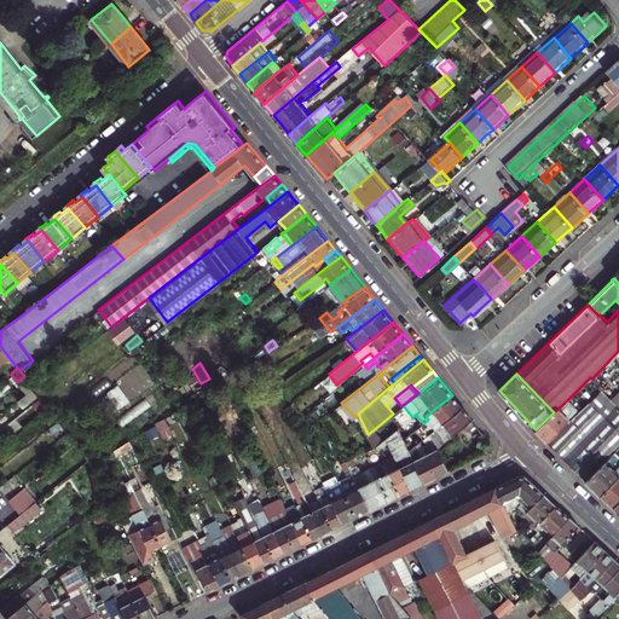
[(579,410),(547,441),(563,457),(585,480),(614,450),(618,445),(618,406),(611,399),(602,388),(579,410)]
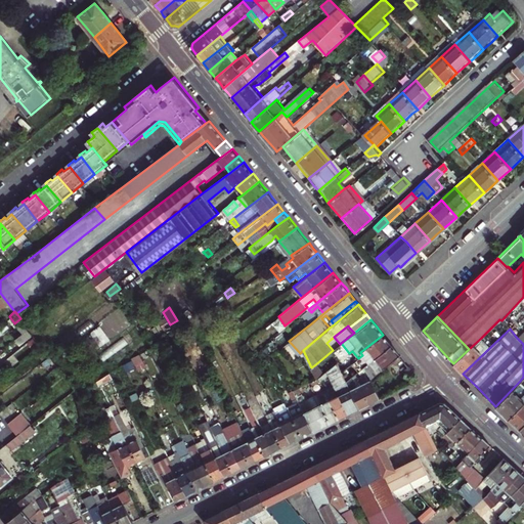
[(365,365),(368,363),(392,345),(387,340),(383,335),(360,352),(362,355),(358,358),(352,363),(358,372),(362,368),(365,365)]
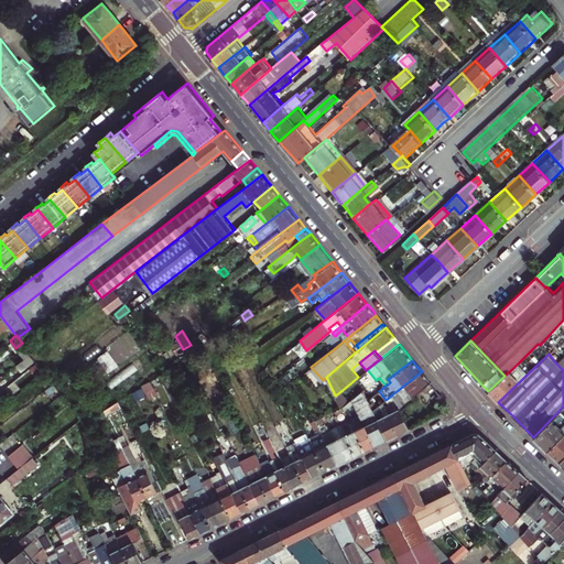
[(505,376),(488,391),(495,398),(498,402),(528,373),(518,364),(505,376)]
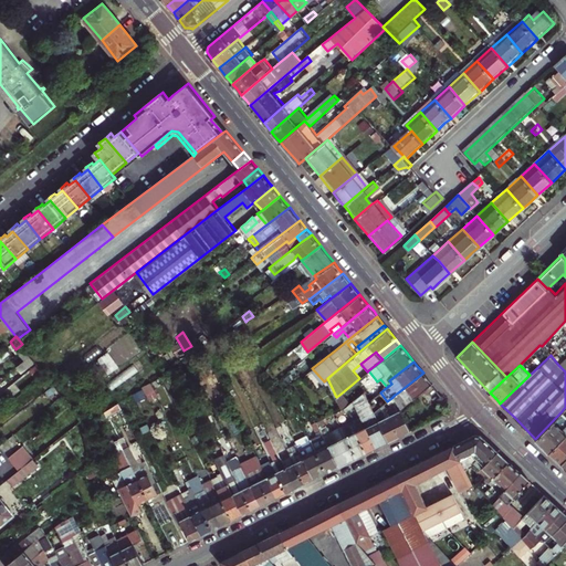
[(398,392),(395,395),(397,399),(401,396),(406,402),(417,394),(431,383),(428,378),(423,373),(398,392)]
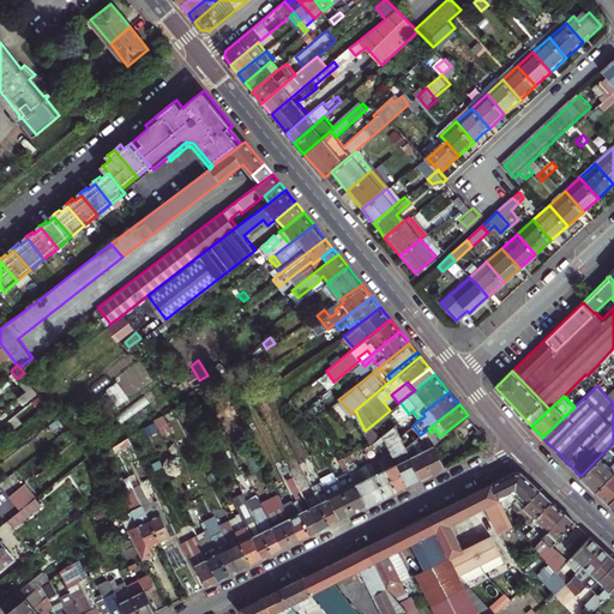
[(190,409),(179,414),(182,422),(193,416),(190,409)]
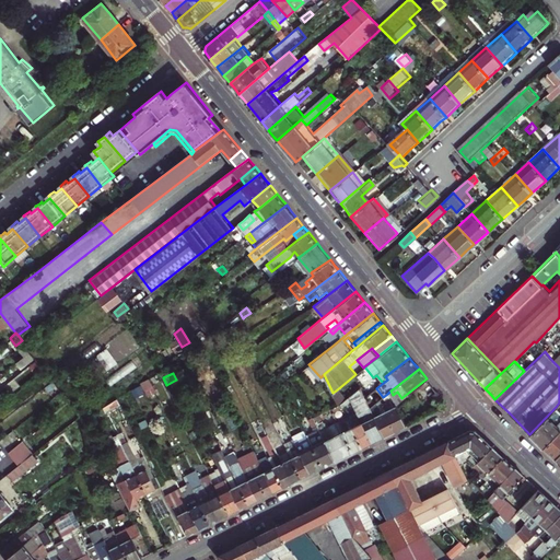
[(360,386),(349,395),(350,397),(356,409),(372,441),(378,438),(385,434),(371,407),(365,397),(360,386)]
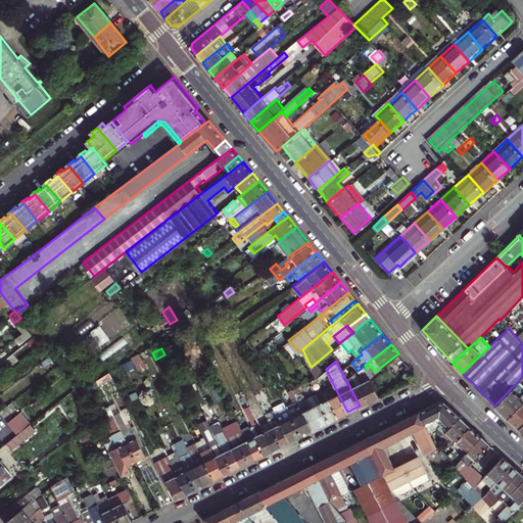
[(315,377),(317,376),(319,375),(314,365),(311,367),(315,377)]
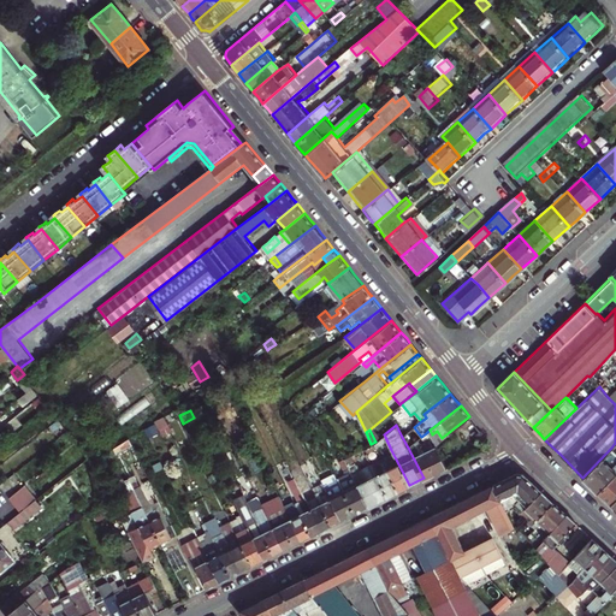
[(421,444),(434,473),(440,469),(446,467),(436,443),(432,434),(430,430),(426,433),(430,439),(421,444)]
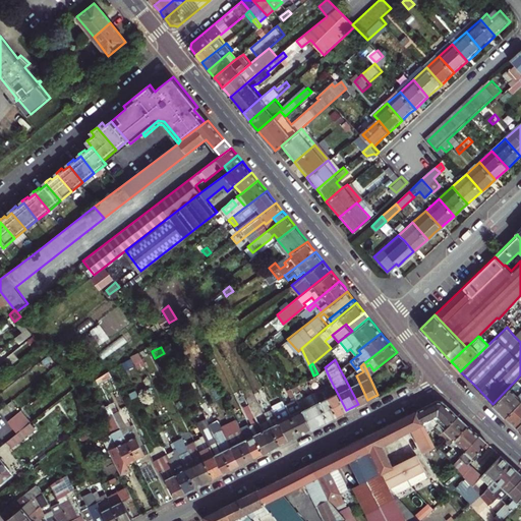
[(308,378),(309,381),(319,375),(326,369),(325,367),(319,372),(317,373),(315,374),(313,375),(308,378)]
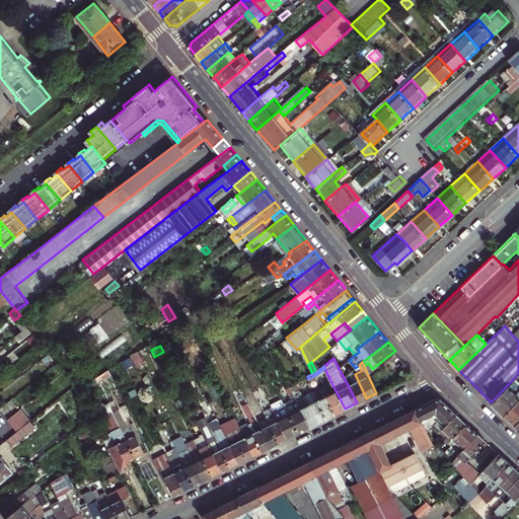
[(348,377),(347,375),(344,377),(357,402),(362,400),(366,398),(355,374),(348,377)]
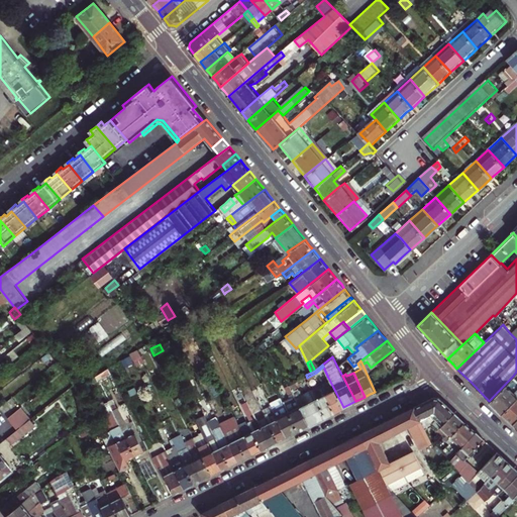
[(516,379),(513,376),(489,401),(495,407),(501,412),(516,396),(516,379)]
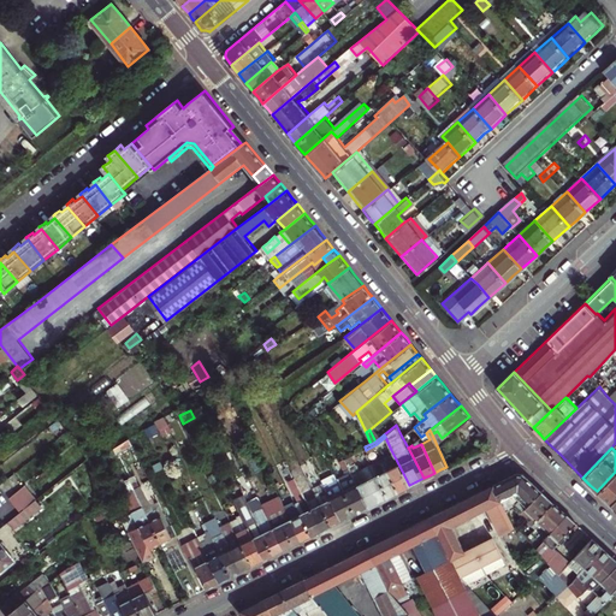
[(404,487),(409,485),(391,450),(381,455),(400,490),(404,487)]
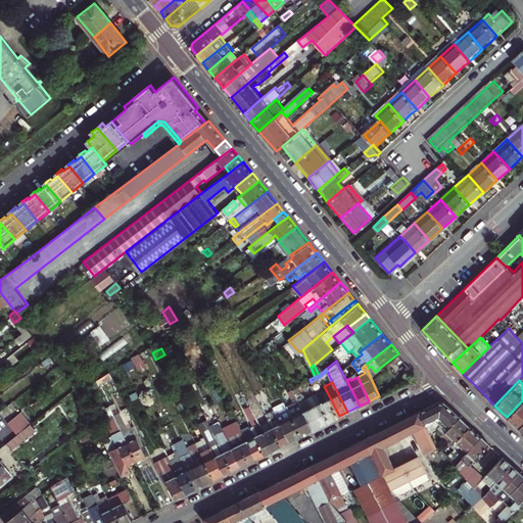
[(292,387),(295,393),(301,390),(298,385),(292,387)]
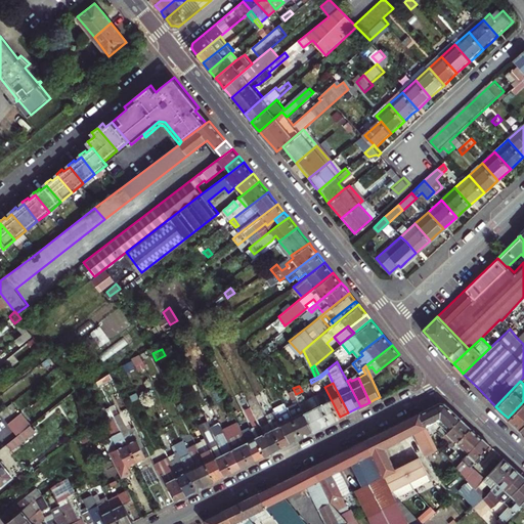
[(315,391),(331,422),(336,419),(340,417),(324,387),(315,391)]
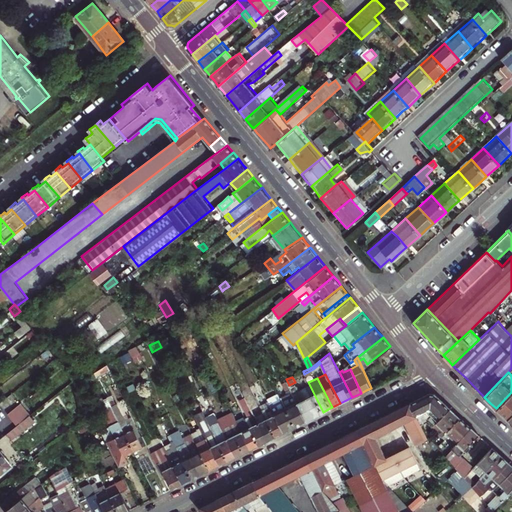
[(245,416),(258,444),(263,442),(267,440),(245,396),(238,382),(230,386),(237,400),(239,399),(247,415),(245,416)]
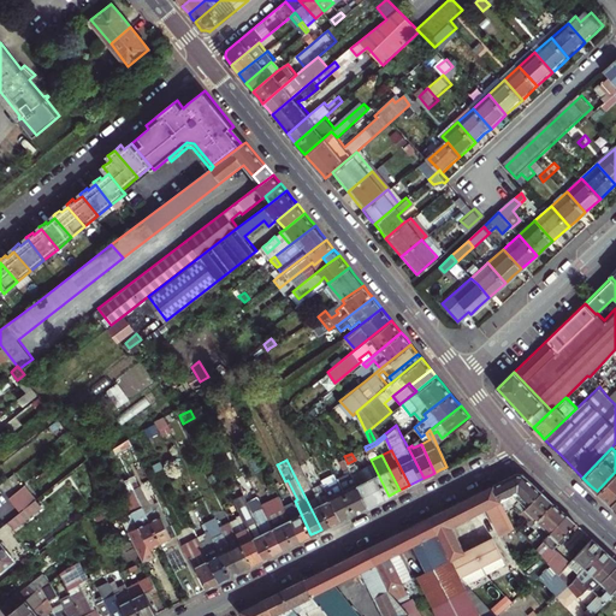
[(348,463),(351,471),(368,505),(373,503),(379,501),(363,469),(360,472),(355,460),(348,463)]
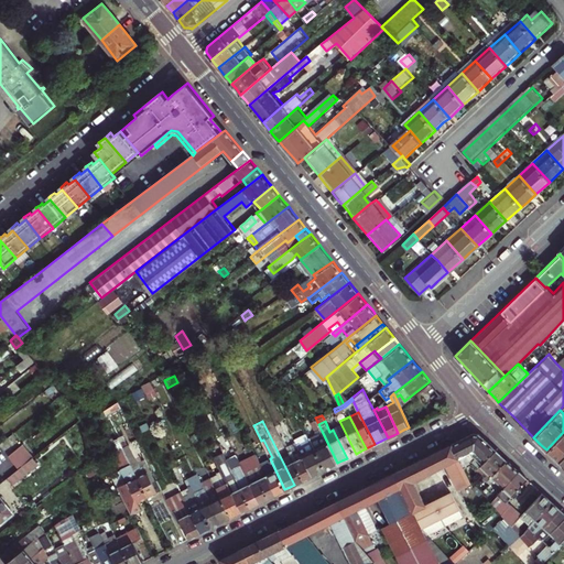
[(333,430),(347,458),(353,456),(356,454),(339,421),(331,425),(333,430)]
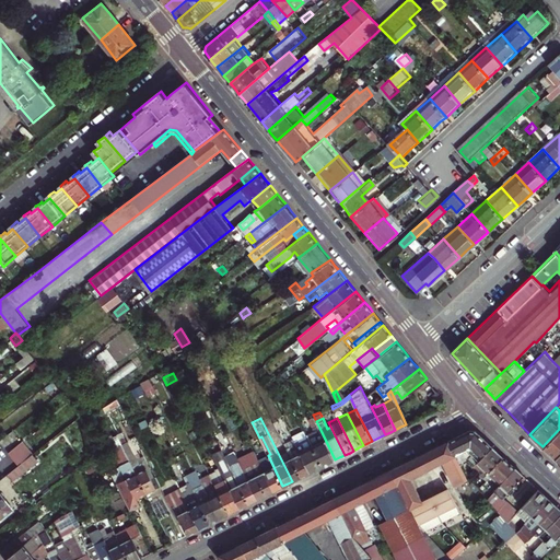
[(316,429),(317,431),(308,435),(324,465),(329,463),(335,459),(319,428),(316,429)]
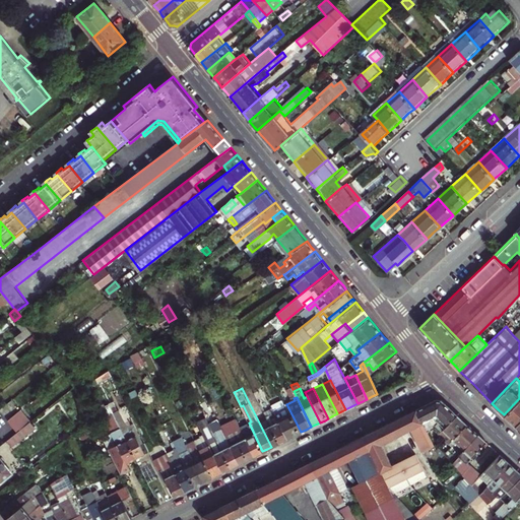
[(415,407),(428,431),(438,426),(442,430),(457,413),(451,408),(440,398),(437,398),(435,398),(428,401),(415,407)]
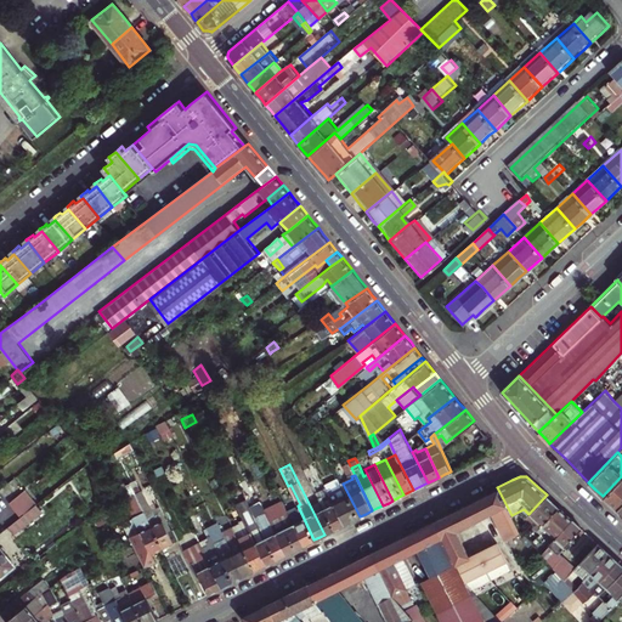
[(621,476),(603,496),(611,504),(616,509),(621,503),(621,476)]
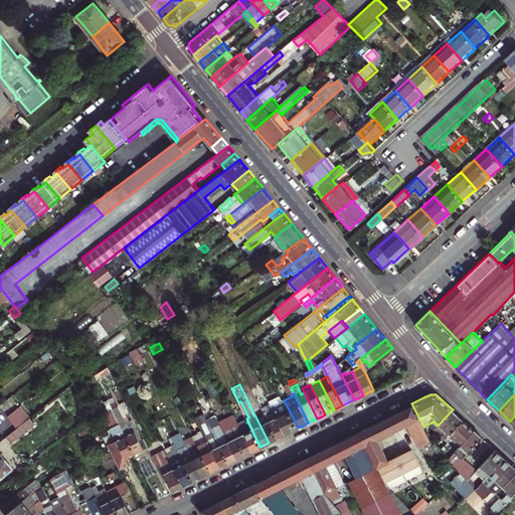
[(246,398),(269,443),(273,441),(277,439),(261,406),(261,404),(255,406),(250,396),(246,398)]
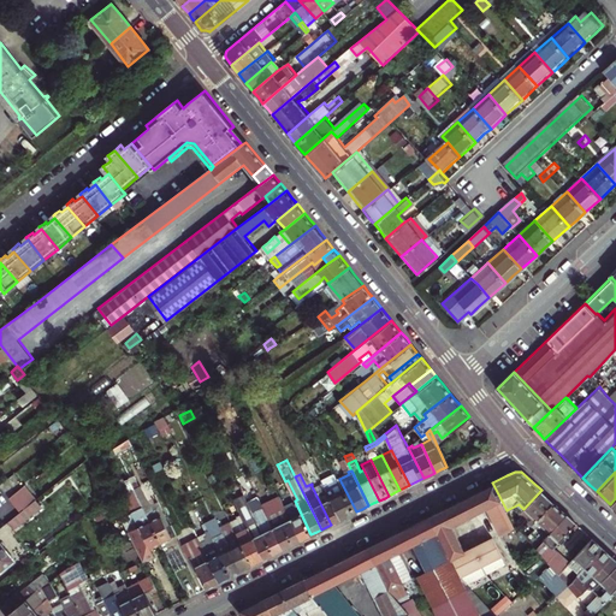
[(349,515),(356,511),(339,479),(330,484),(329,480),(324,483),(342,519),(349,515)]
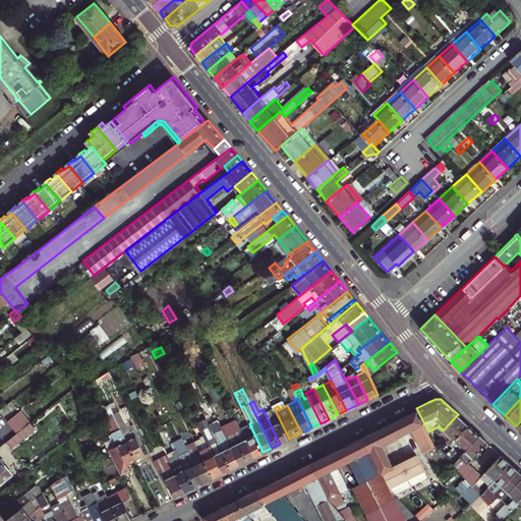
[(285,441),(289,439),(274,408),(273,406),(264,411),(280,444),(285,441)]
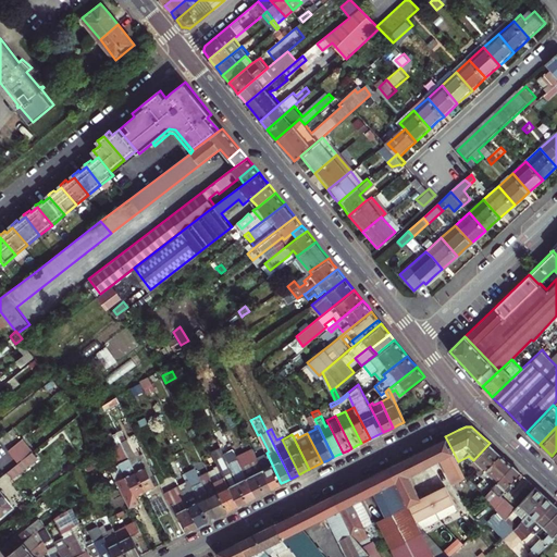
[(22,436),(8,447),(17,459),(32,448),(22,436)]
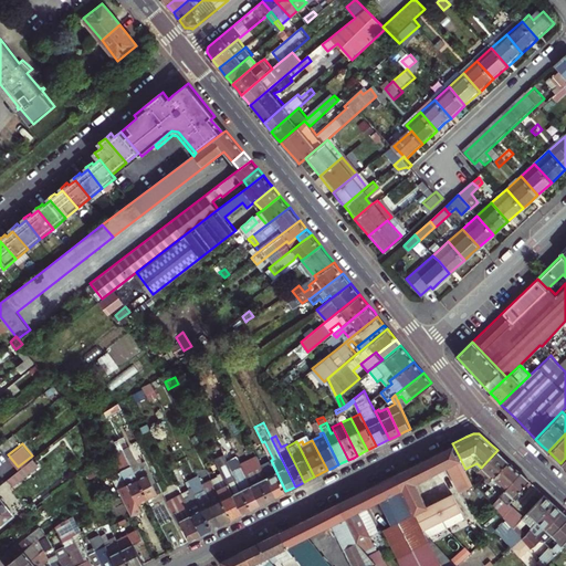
[(465,469),(452,443),(443,449),(417,461),(410,465),(395,472),(402,488),(423,528),(431,533),(467,515),(454,491),(427,505),(415,480),(447,464),(460,489),(472,483),(465,469)]
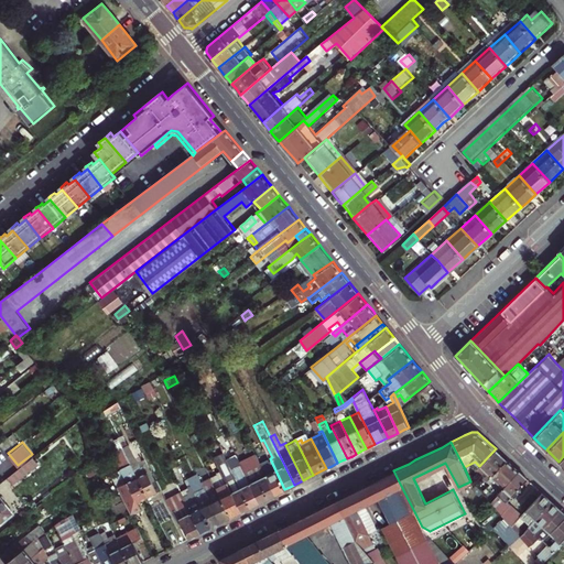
[(141,508),(138,500),(142,498),(148,495),(132,465),(127,454),(121,443),(112,448),(128,481),(119,486),(121,490),(132,512),(141,508)]
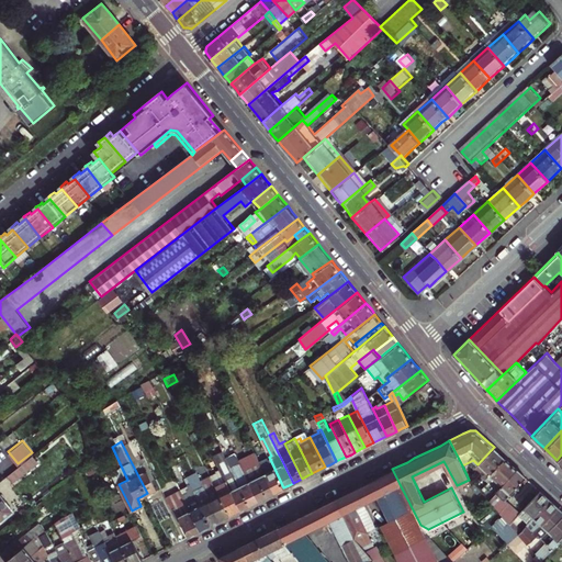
[(497,451),(494,447),(478,464),(474,468),(481,474),(484,478),(486,475),(485,474),(487,471),(503,456),(497,451)]
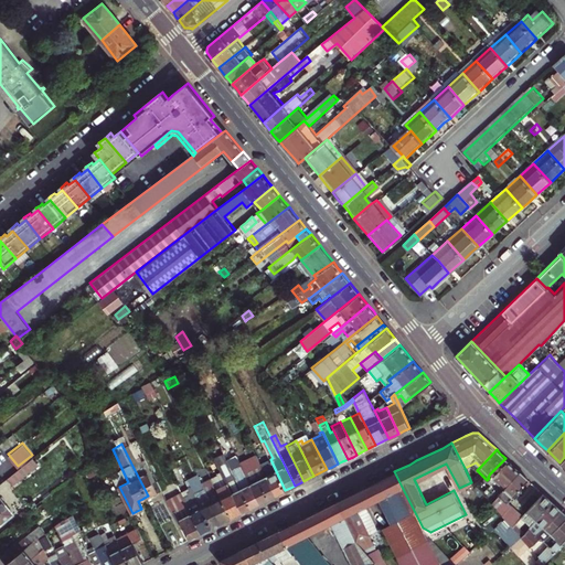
[(127,455),(132,466),(148,496),(152,493),(158,491),(158,490),(161,488),(156,476),(151,477),(145,464),(141,466),(134,451),(127,455)]
